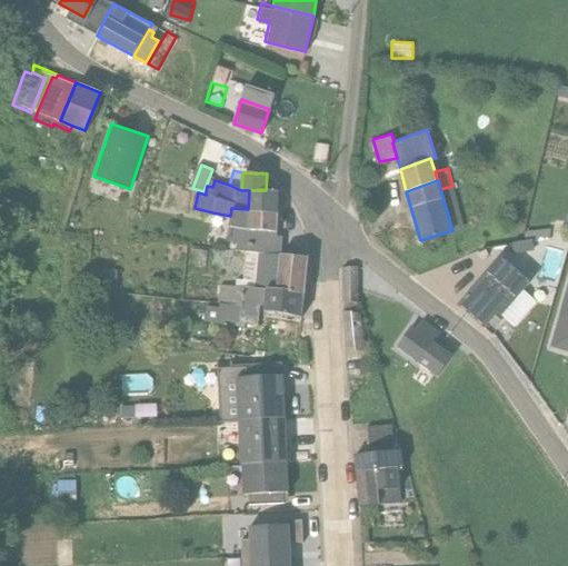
[(249,190),(248,209),(248,229),(276,231),(278,190),(266,190),(249,190)]
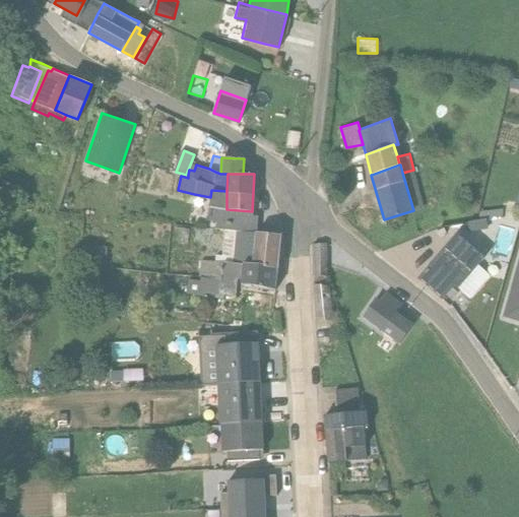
[(211,190),(210,197),(208,206),(226,209),(226,191),(211,190)]
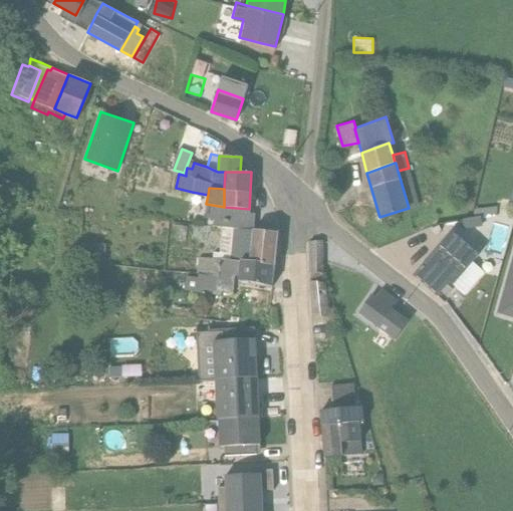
[(239,227),(253,228),(255,212),(249,212),(249,209),(224,207),(206,204),(204,216),(214,217),(213,224),(222,225),(239,227)]
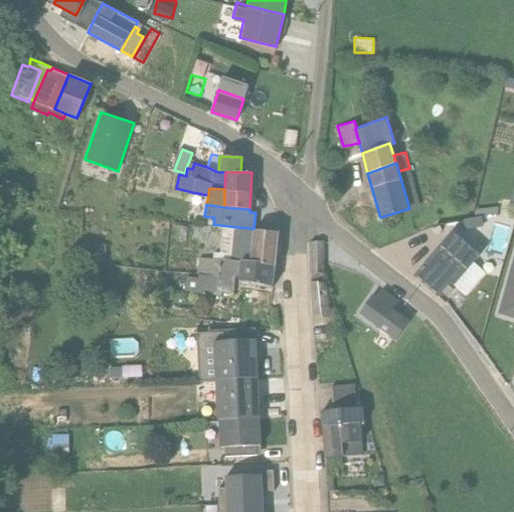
[(176,222),(175,239),(187,239),(188,223),(176,222)]
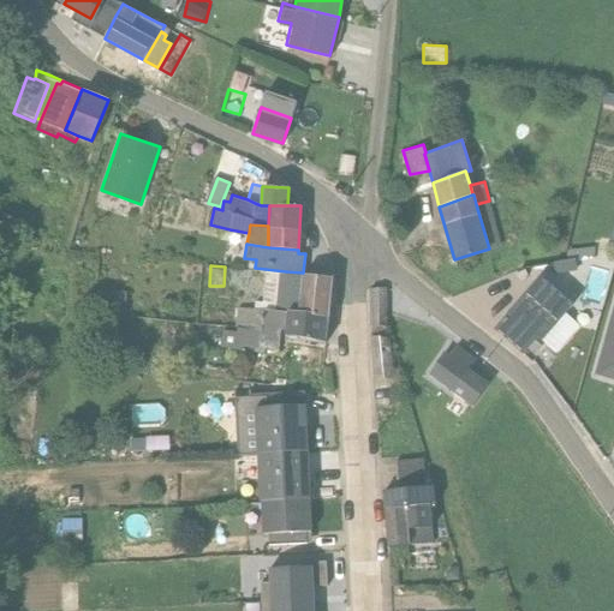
[(286,271),(266,269),(262,300),(255,299),(254,307),(237,305),(234,324),(237,325),(236,341),(258,346),(278,349),(281,328),(285,328),(287,310),(298,311),(303,273),(286,271)]
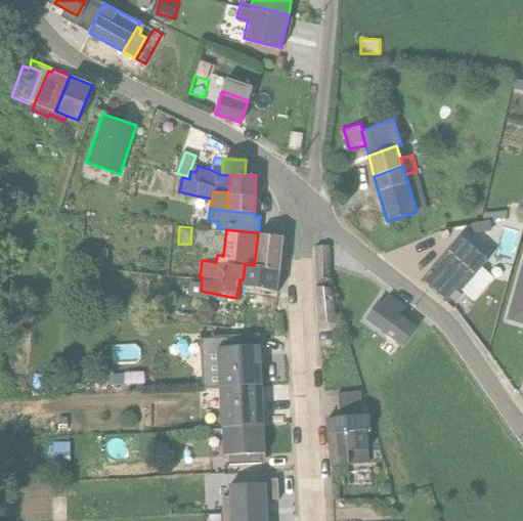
[(258,232),(254,265),(279,268),(282,235),(258,232)]
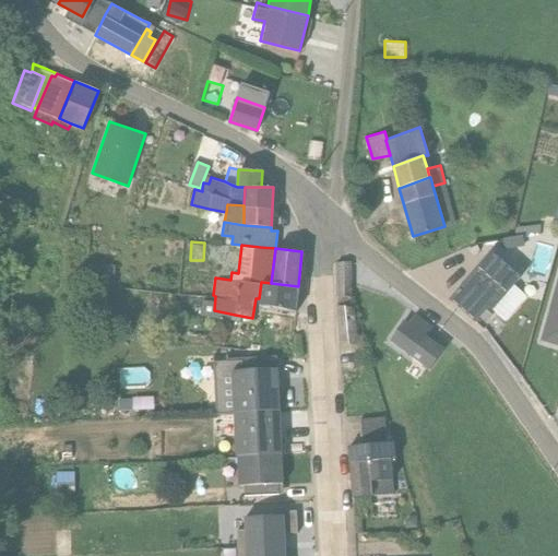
[(476,269),(505,294),(513,284),(511,282),(497,270),(485,259),(476,269)]
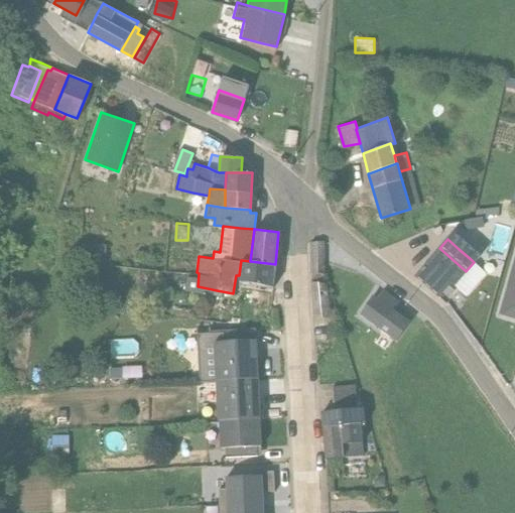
[(459,249),(472,260),(480,249),(467,239),(459,249)]
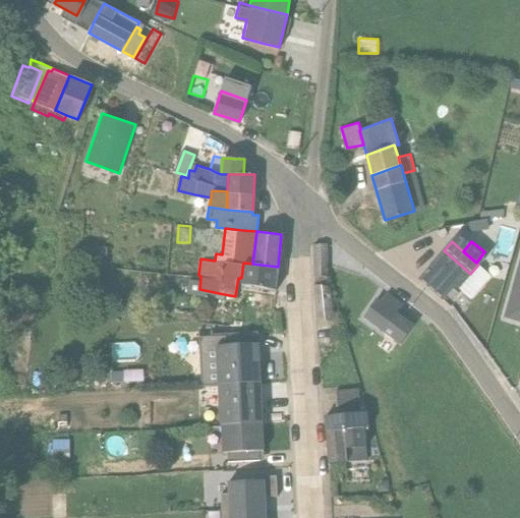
[(313,242),(313,276),(328,276),(328,243),(313,242)]
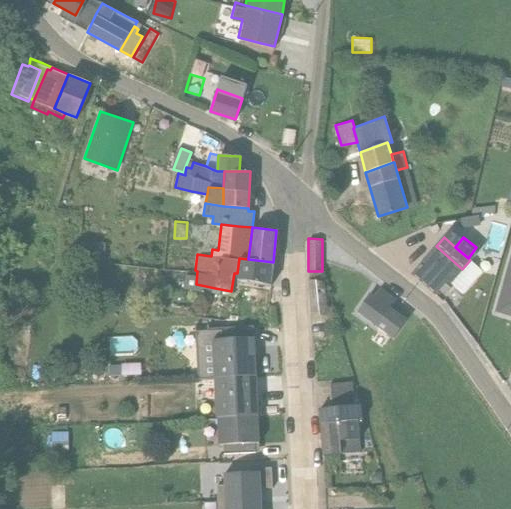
[(462,269),(436,246),(435,245),(411,273),(436,294),(447,281),(451,284),(463,270),(462,269)]
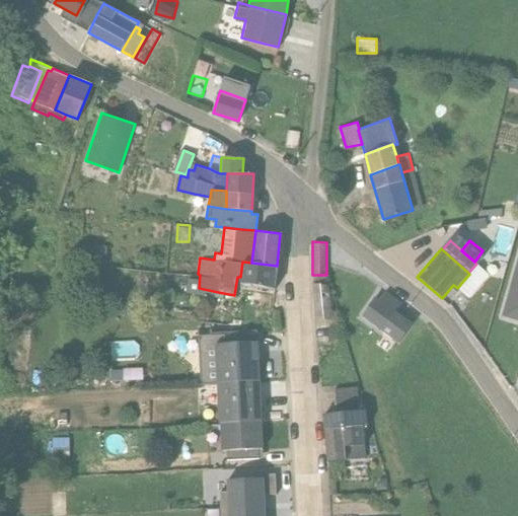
[(517,258),(502,315),(517,319),(517,258)]
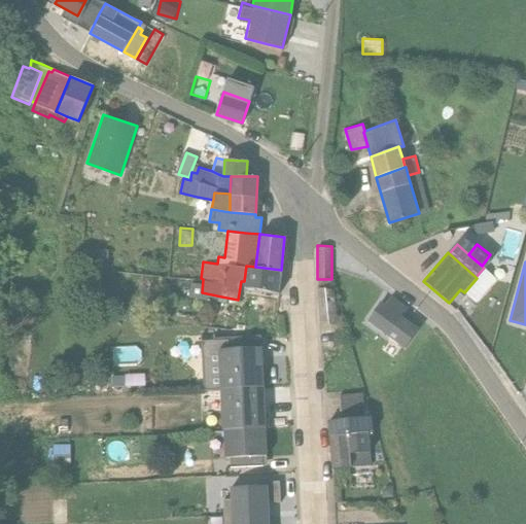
[(246,266),(244,281),(244,286),(279,292),(281,270),(255,267),(246,266)]
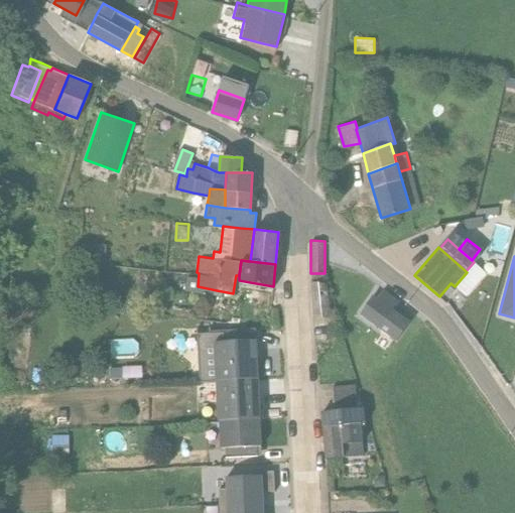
[(467,272),(455,286),(465,294),(486,269),(474,262),(466,271),(467,272)]
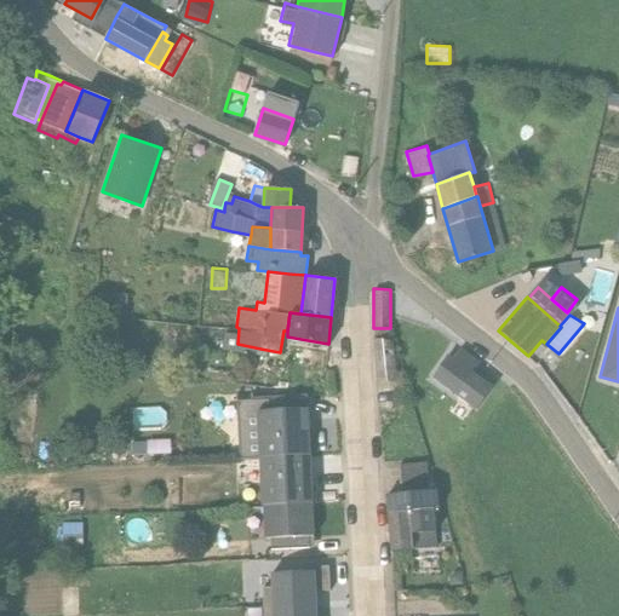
[(212,326),(211,334),(222,334),(221,340),(233,341),(234,327),(212,326)]
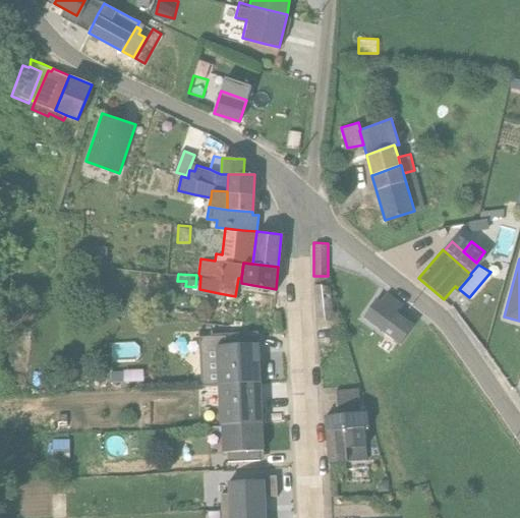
[(330,285),(314,283),(316,319),(334,321),(330,285)]
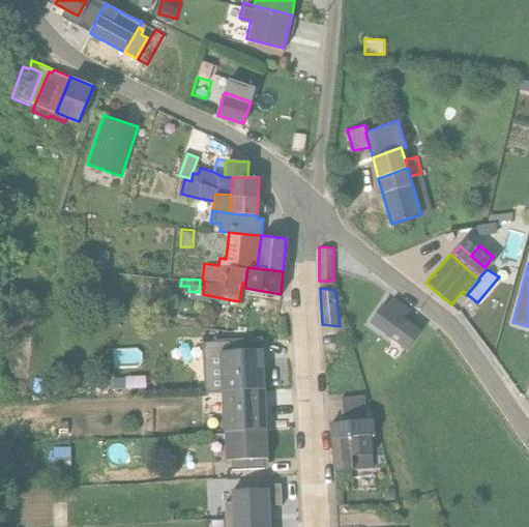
[(383,302),(370,321),(408,348),(421,329),(408,320),(404,318),(412,308),(394,295),(387,304),(383,301),(383,302)]
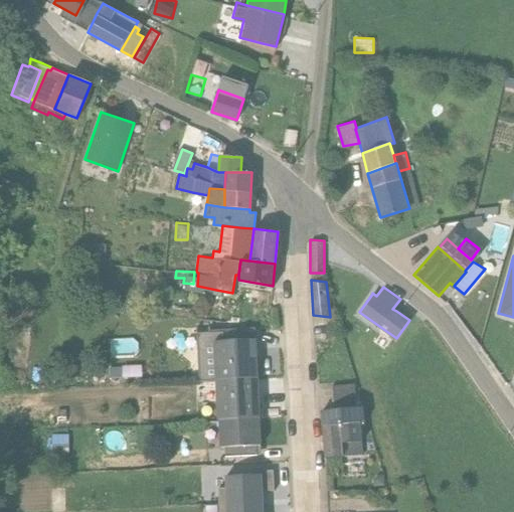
[(217,376),(258,374),(255,337),(215,339),(217,376)]
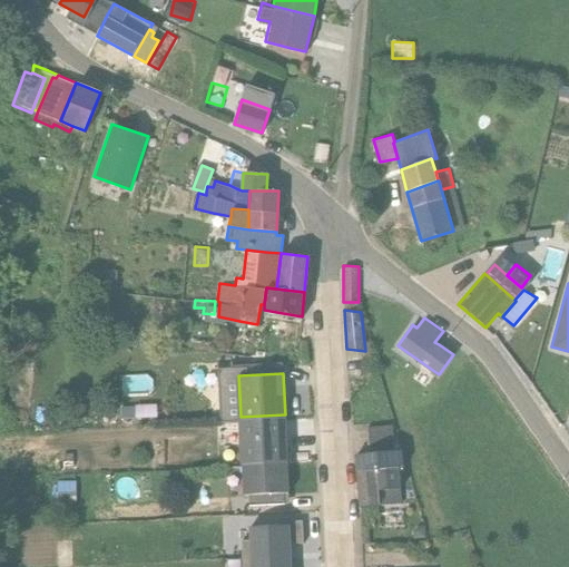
[(114,397),(100,397),(100,420),(117,420),(116,400),(114,400),(114,397)]
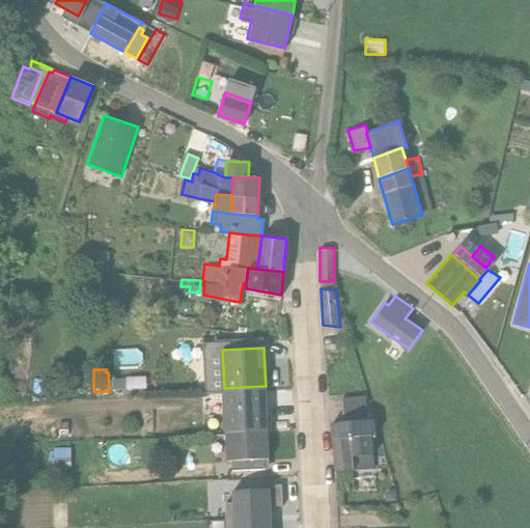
[(266,386),(224,388),(226,433),(269,432),(266,386)]
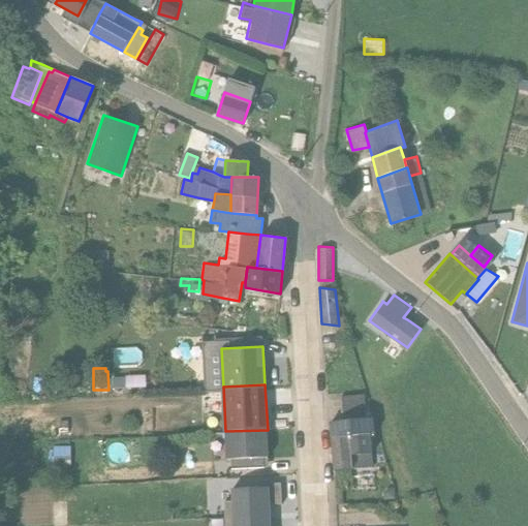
[(332,435),(369,432),(368,418),(366,418),(364,393),(340,396),(342,420),(330,421),(332,435)]
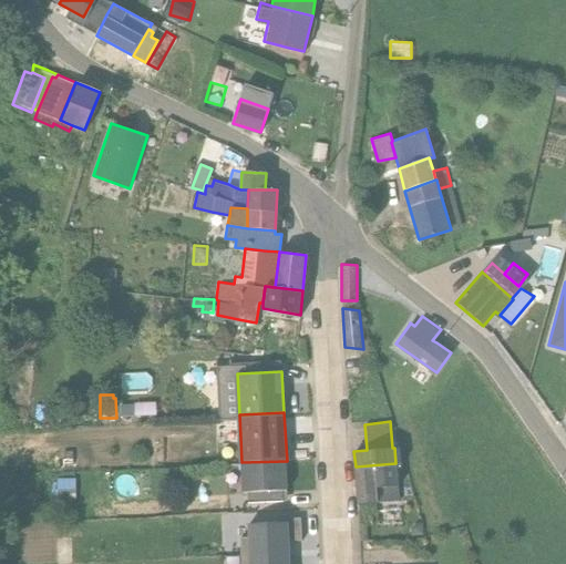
[(287,461),(242,462),(244,491),(288,489),(287,461)]
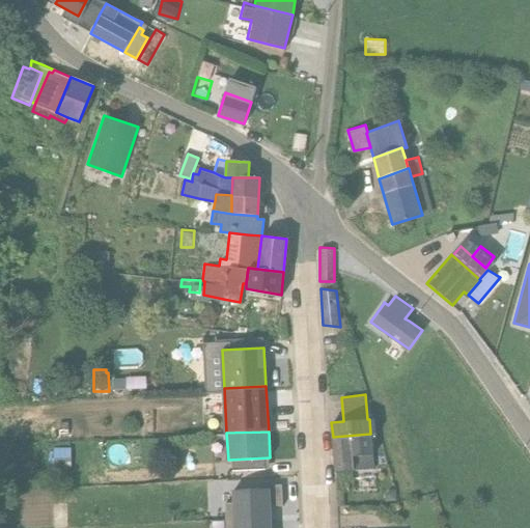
[(370,434),(333,437),(335,470),(354,468),(354,465),(353,455),(371,453),(373,452),(372,437),(371,434),(370,434)]
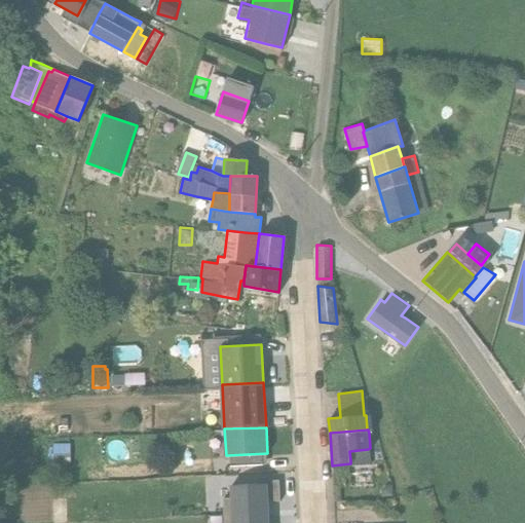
[(349,451),(350,460),(369,458),(368,449),(349,451)]
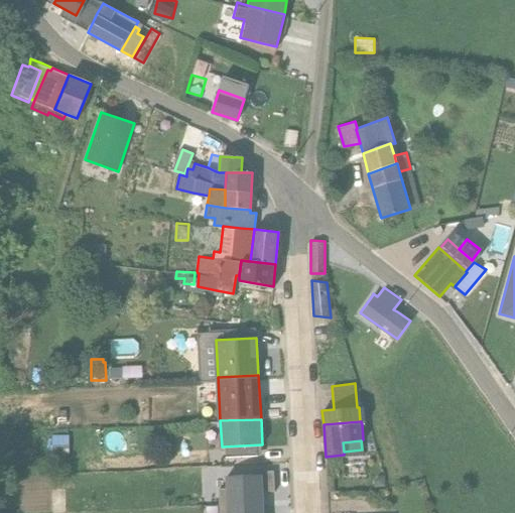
[(260,474),(225,475),(226,512),(264,512),(263,490),(274,490),(273,469),(260,470),(260,474)]
